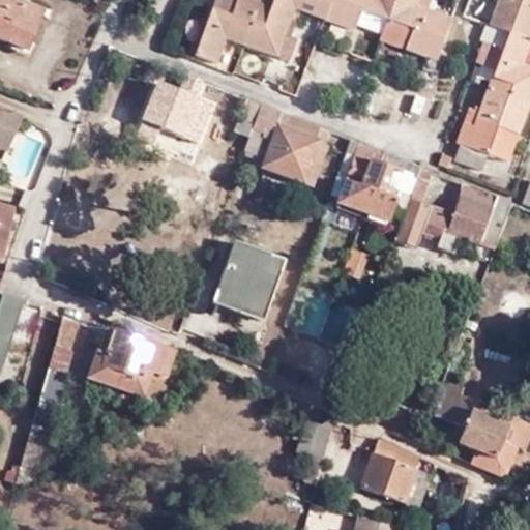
[(0,0),(0,39),(25,51),(41,12),(9,0),(0,0)]
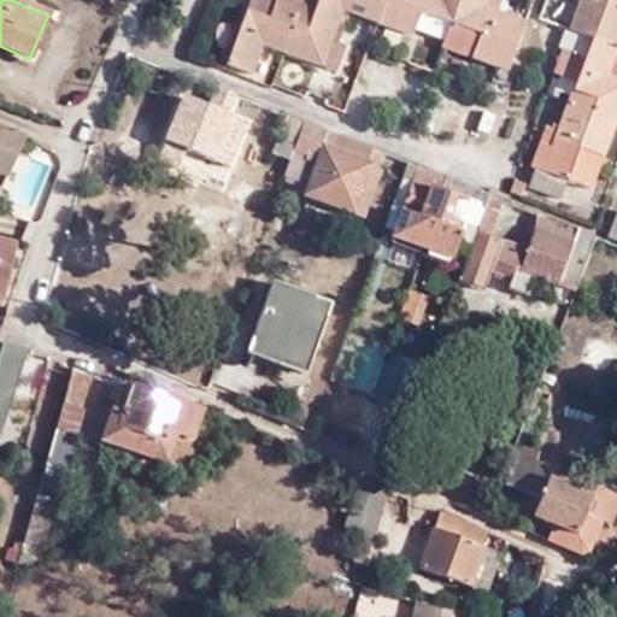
[(275,0),(270,15),(269,18),(246,10),(227,62),(252,71),(263,41),(322,63),(330,40),(342,6),(350,9),(411,31),(415,24),(442,35),(448,19),(480,31),(474,48),(471,54),(495,63),(485,90),(501,98),(513,69),(506,66),(523,21),(482,4),(482,0),(275,0)]
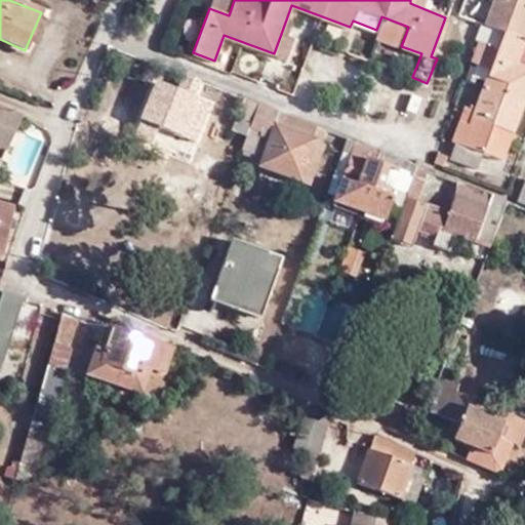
[(230,12),(234,0),(211,0),(209,8),(229,15),(230,12)]
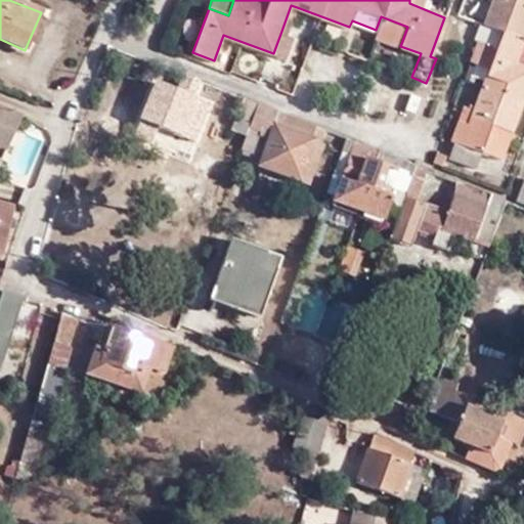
[(468,124),(459,121),(451,142),(455,143),(450,158),(475,168),(482,151),(491,126),(511,133),(523,97),(523,67),(515,64),(523,39),(523,0),(491,0),(484,25),(479,23),(474,38),(476,39),(496,46),(488,67),(473,111),(468,124)]
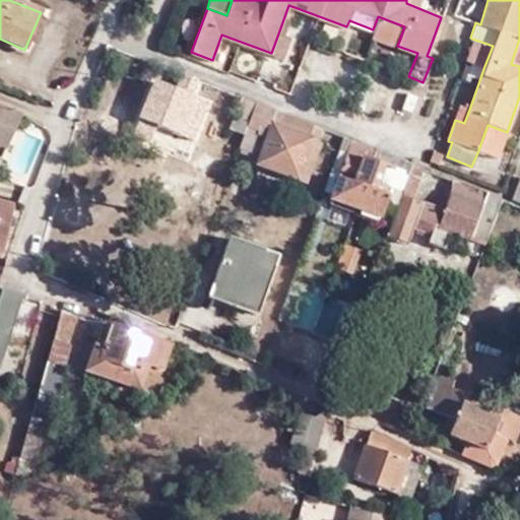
[(288,5),(278,34),(284,35),(295,7),(288,5)]
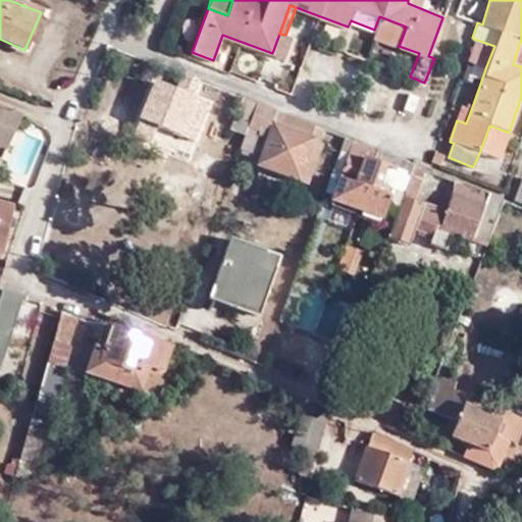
[(374,30),(401,41),(406,27),(379,16),(374,30)]
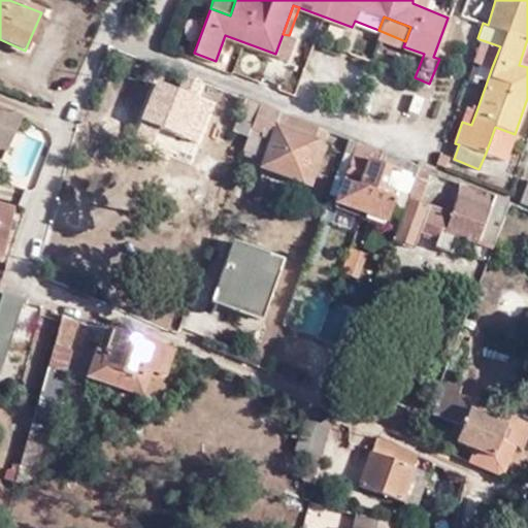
[(289,35),(283,34),(275,54),(288,58),(295,38),(289,35)]
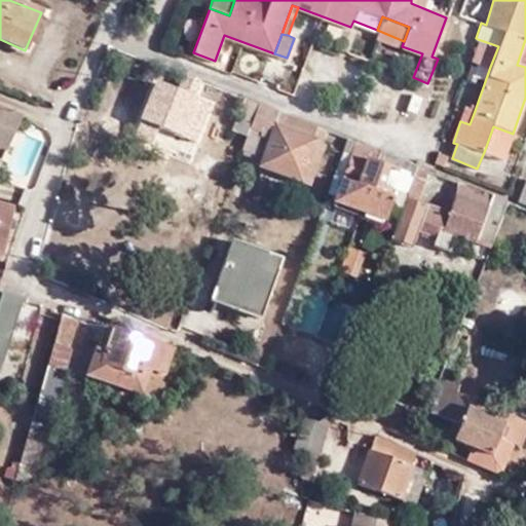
[(471,60),(490,67),(498,46),(478,39),(471,60)]
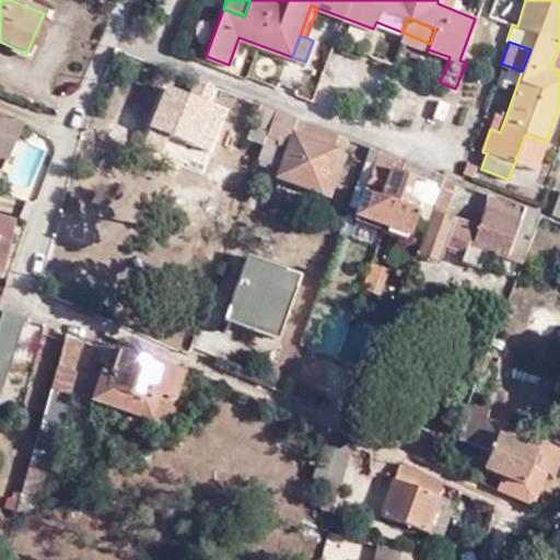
[(216,86),(196,79),(189,97),(208,104),(216,86)]
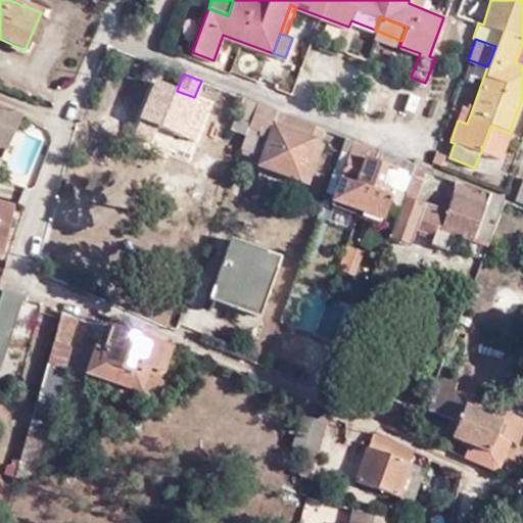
[(194,97),(177,91),(156,83),(136,136),(152,142),(158,127),(180,135),(187,117),(201,123),(209,103),(194,97)]
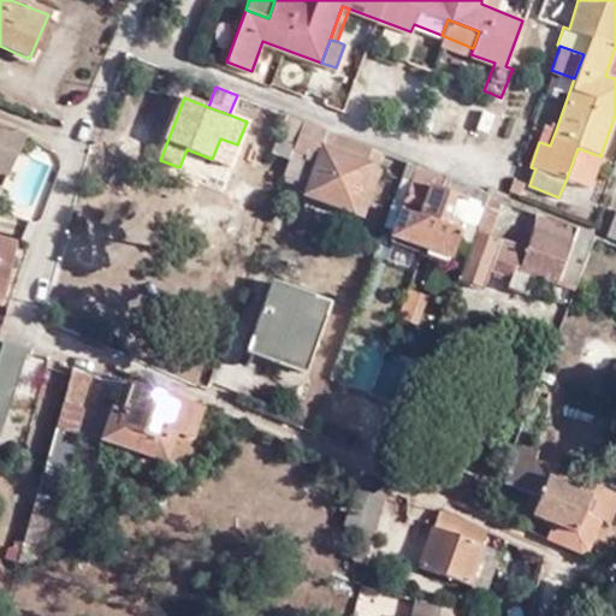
[(272,152),(290,158),(304,122),(286,114),(272,152)]
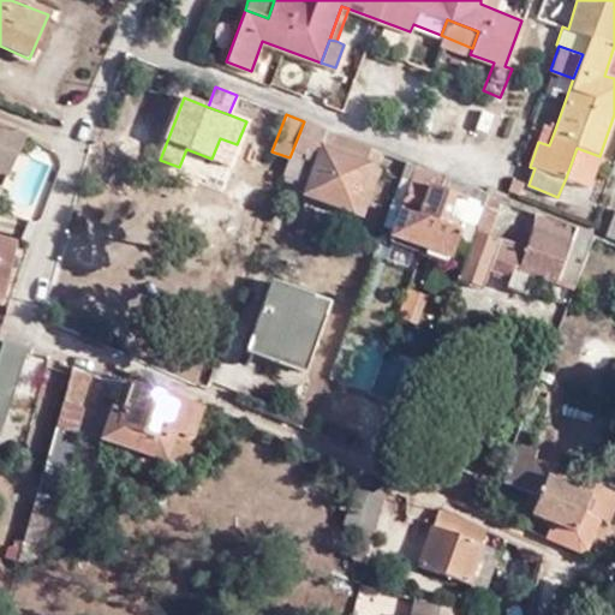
[(304,121),(290,157),(285,174),(297,179),(310,147),(321,150),(304,192),(350,210),(368,165),(364,163),(371,147),(304,121)]
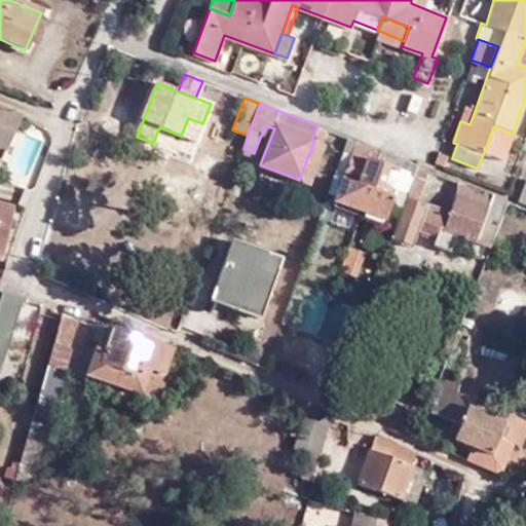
[(0,145),(6,148),(21,115),(0,106),(0,145)]
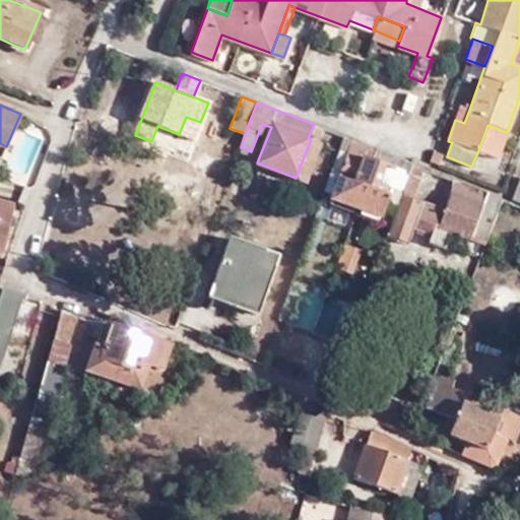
[(460,108),(455,120),(464,123),(469,110),(460,108)]
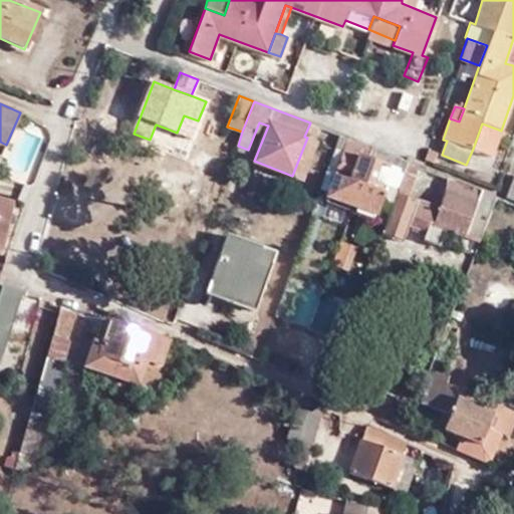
[(177,133),(192,138),(198,120),(184,115),(177,133)]
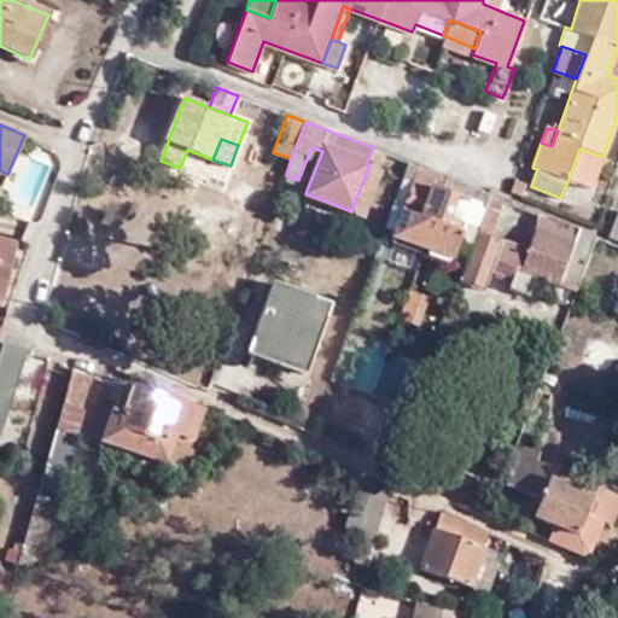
[(378,168),(384,151),(373,147),(366,164),(369,165),(351,211),(366,216),(384,170),(378,168)]
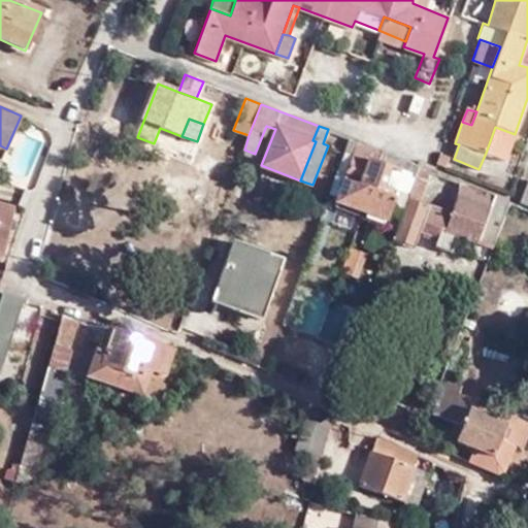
[(504,160),(515,134),(495,127),(486,153),(504,160)]
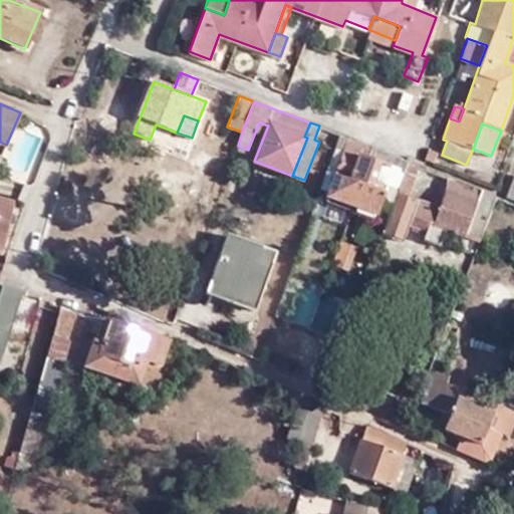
[(337,170),(349,138),(339,134),(328,167),(337,170)]
